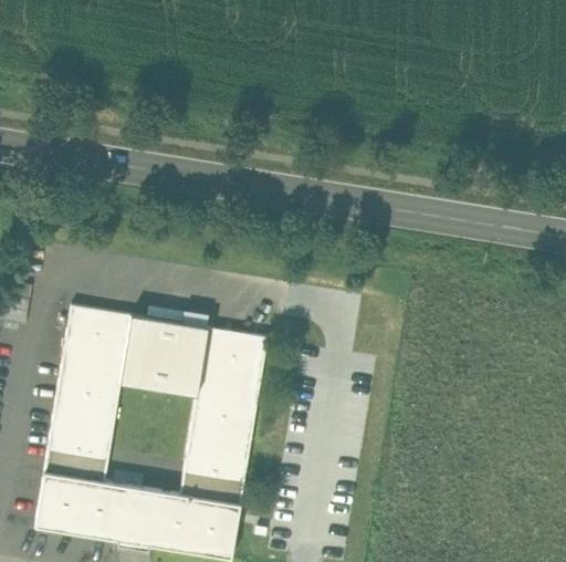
[(132,316),(71,306),(43,474),(104,484),(119,391),(132,316)]
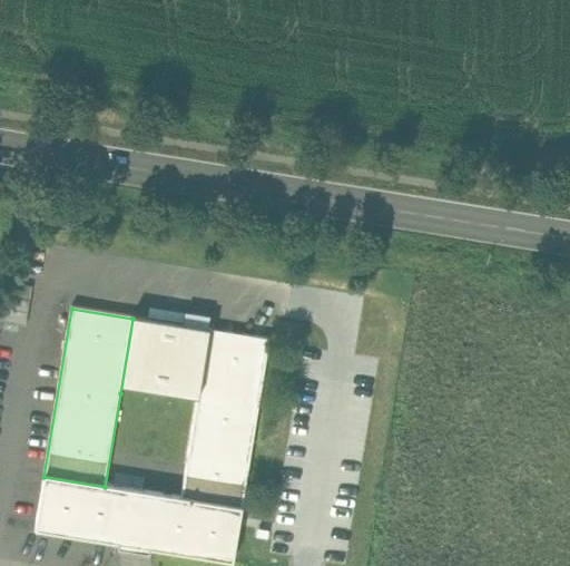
[(208,331),(133,319),(120,393),(196,406),(208,331)]
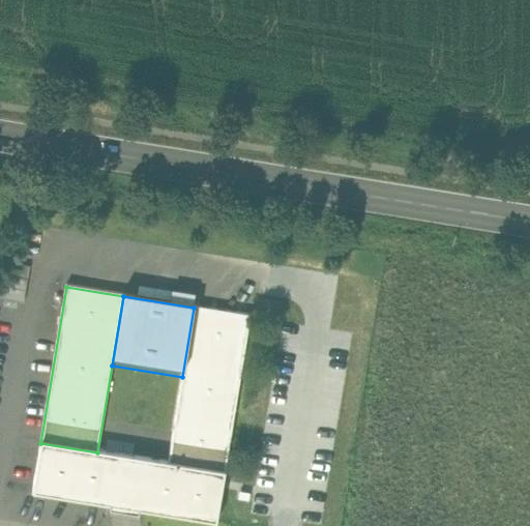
[(182,377),(168,464),(225,473),(251,317),(194,308),(182,377)]
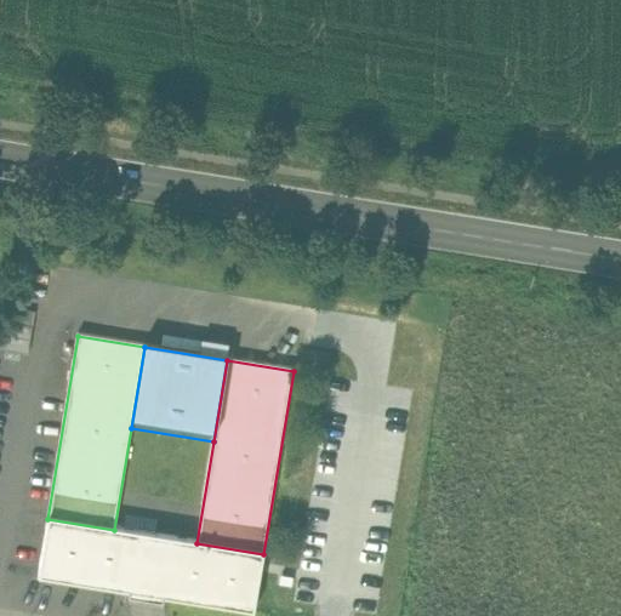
[(114,530),(47,519),(38,580),(129,594),(127,599),(163,605),(164,600),(254,615),(263,554),(197,543),(114,530)]
